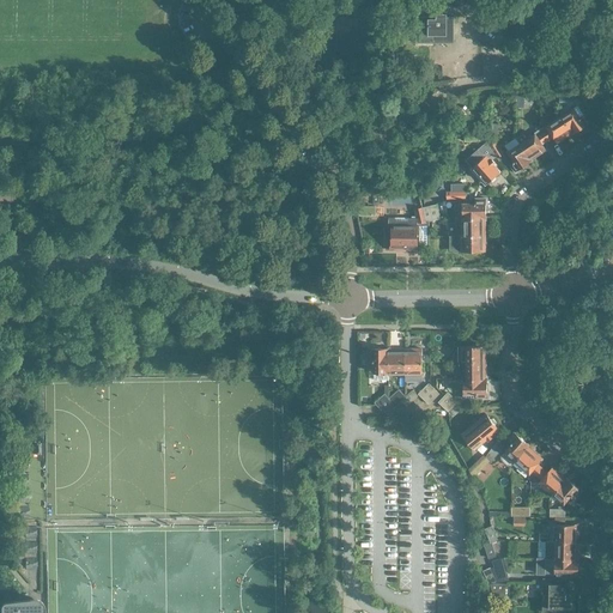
[(428,32),(431,43),(454,43),(454,17),(447,17),(447,13),(436,13),(436,17),(417,17),(417,32),(428,32)]
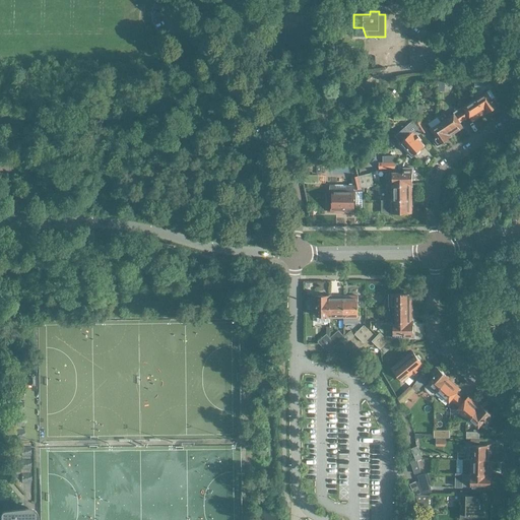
[(497,108),(501,105),(496,98),(493,100),(492,100),(486,91),(476,99),(484,112),(486,114),(496,107),(497,108)]
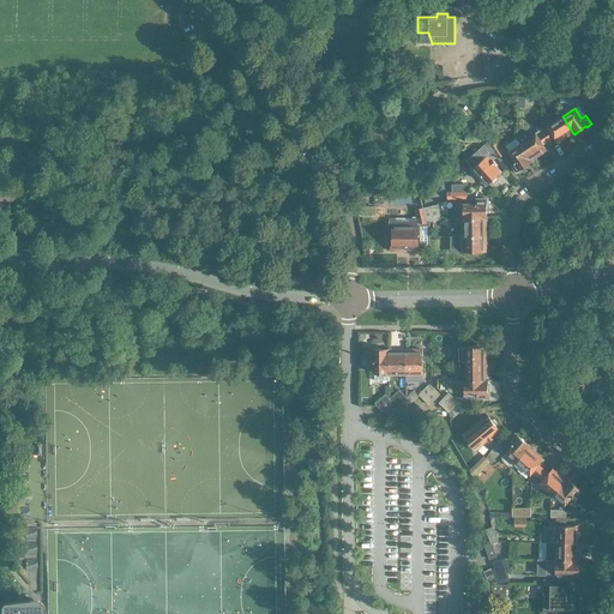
[(563,138),(572,132),(563,116),(547,126),(545,127),(542,125),(540,126),(548,140),(554,137),(558,143),(563,139),(563,138)]
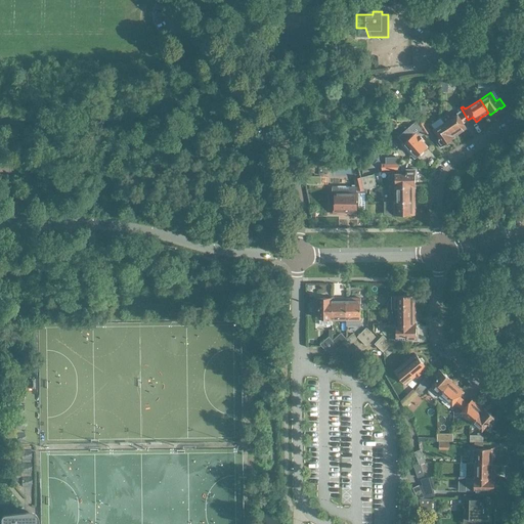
[(464,123),(468,120),(461,107),(457,110),(460,113),(456,114),(457,115),(450,119),(447,115),(442,119),(444,123),(453,136),(462,130),(463,131),(467,128),(464,123)]
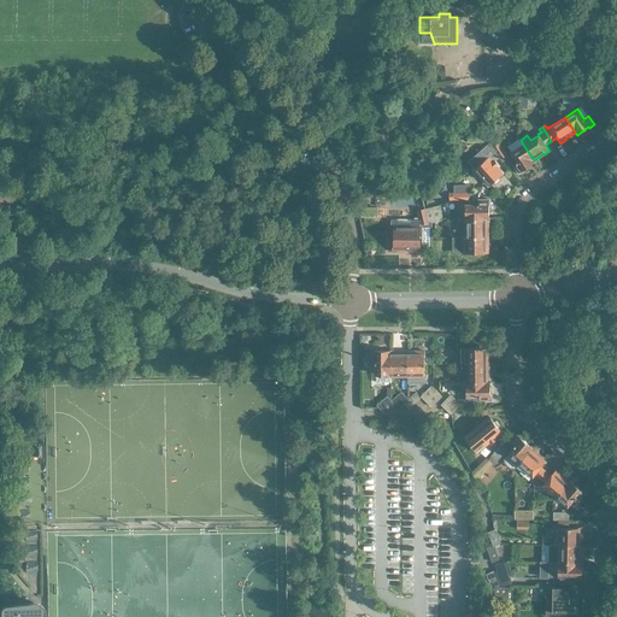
[(494,148),(495,152),(501,159),(507,156),(499,144),(493,147),(494,148)]
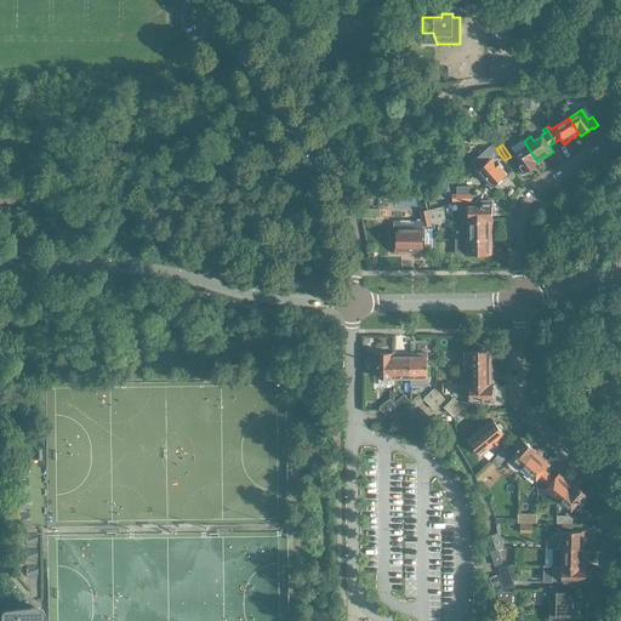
[(539,164),(537,161),(527,146),(514,154),(520,163),(520,164),(517,166),(523,176),(527,174),(528,172),(527,171),(539,164)]
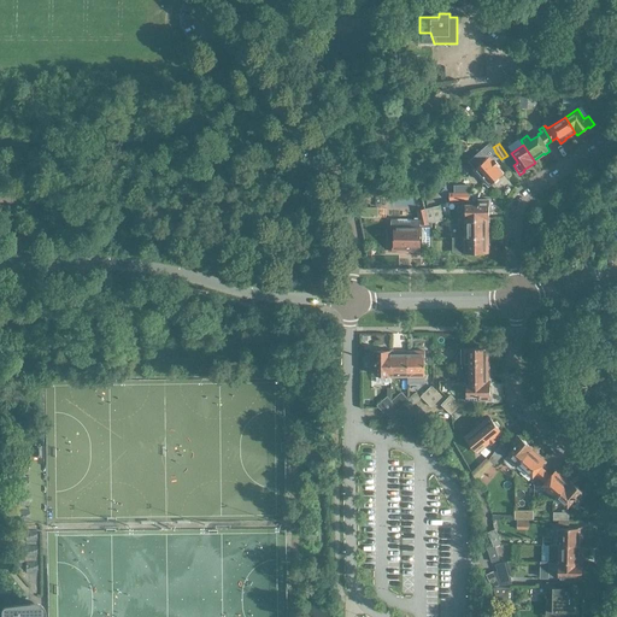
[(497,163),(501,159),(495,152),(494,148),(491,151),(493,153),(475,169),(489,186),(493,182),(495,182),(495,183),(499,180),(499,178),(499,177),(503,174),(497,166),(499,165),(497,163)]
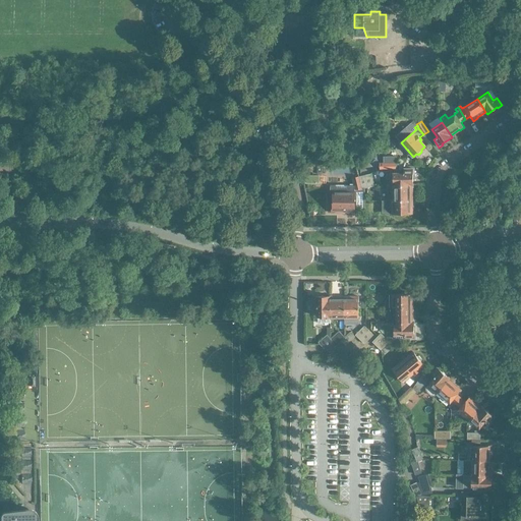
[(345,164),(346,172),(357,171),(355,162),(345,164)]
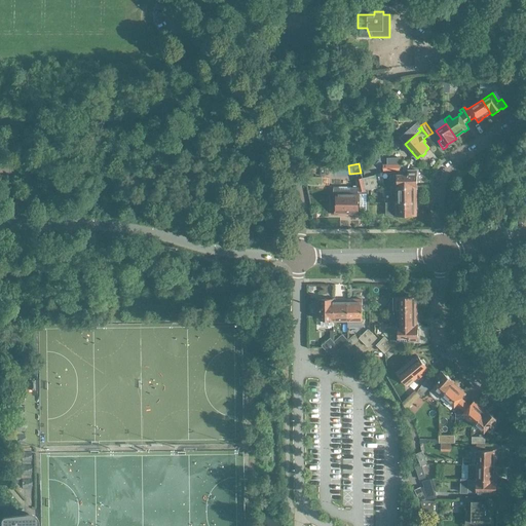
[(417,176),(418,176),(418,171),(408,171),(408,174),(408,175),(397,175),(398,188),(415,187),(417,187),(417,176)]
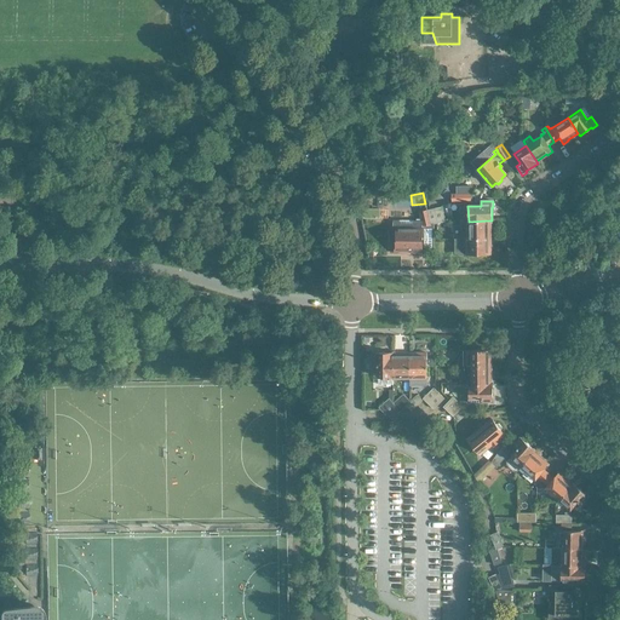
[(442,207),(435,208),(437,223),(445,222),(442,207)]
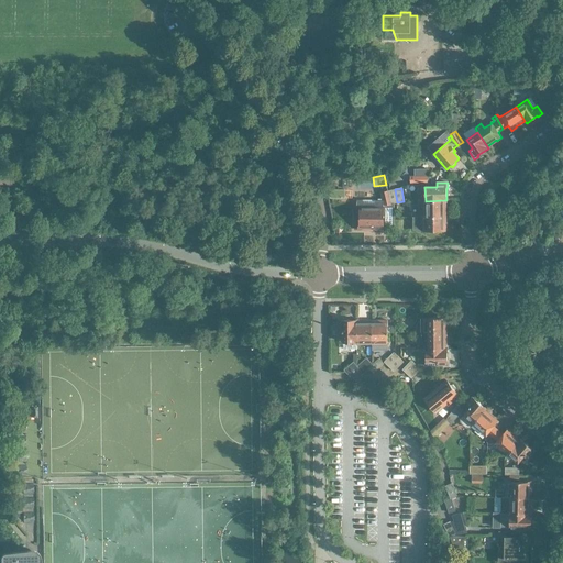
[(397,202),(395,189),(388,191),(392,205),(395,203),(397,202)]
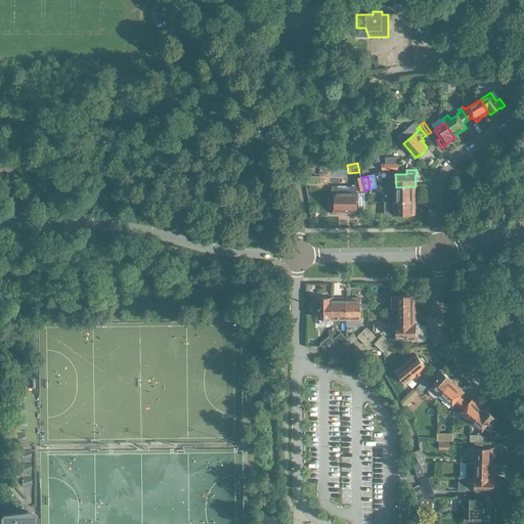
[(364,190),(361,178),(355,179),(356,186),(356,191),(359,191),(364,190)]
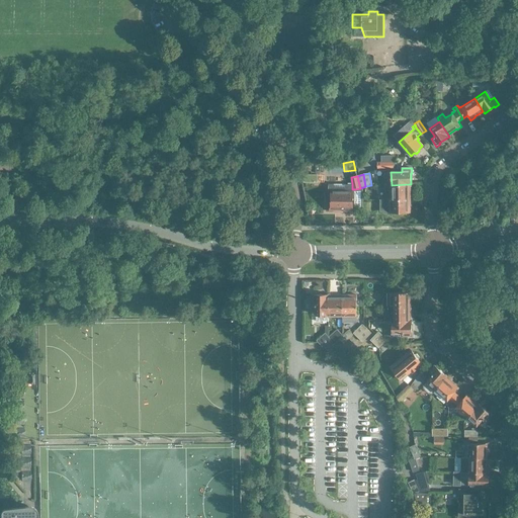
[(362,205),(363,187),(360,188),(355,189),(352,189),(352,184),(331,184),(331,189),(332,189),(331,203),(330,210),(342,210),(344,209),(344,204),(346,204),(346,205),(362,205)]
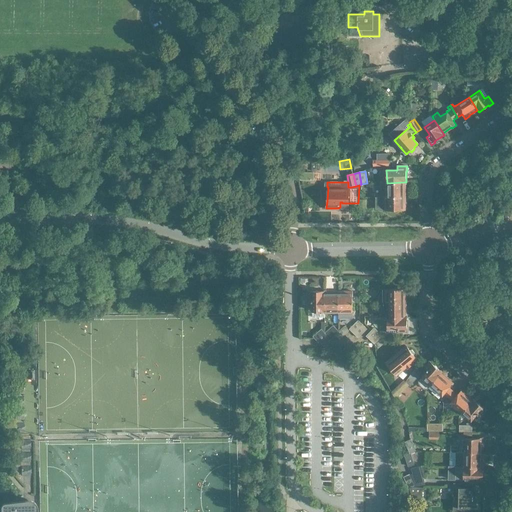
[(404,189),(404,182),(387,183),(387,197),(404,197),(405,197),(405,189),(404,189)]
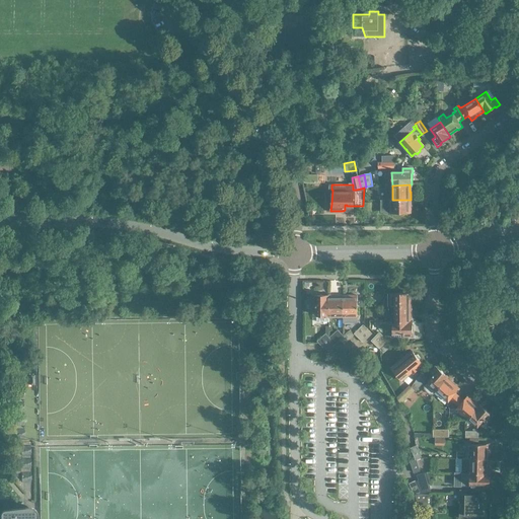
[(410,206),(410,200),(392,200),(385,200),(385,213),(411,212),(411,206),(410,206)]
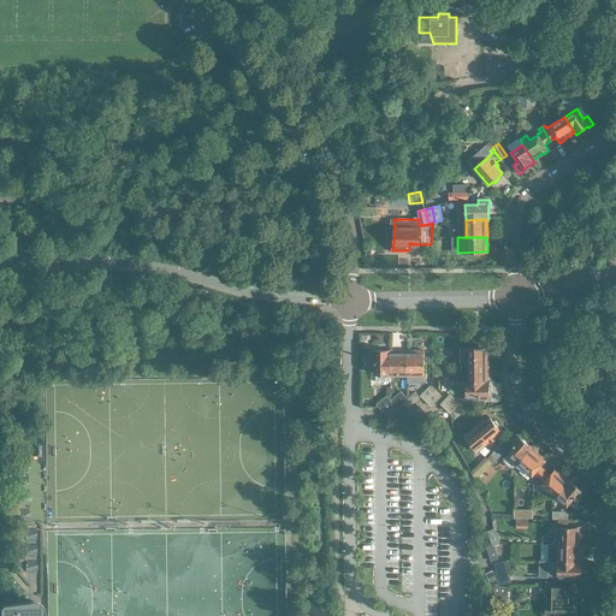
[(462,363),(466,363),(487,363),(487,355),(489,355),(489,348),(462,348),(462,363)]
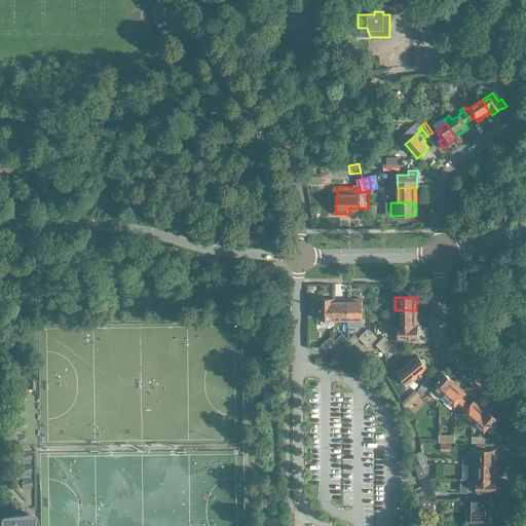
[(334,322),(334,300),(334,299),(322,299),(322,298),(316,298),(316,309),(321,309),(322,327),(334,327),(334,322)]
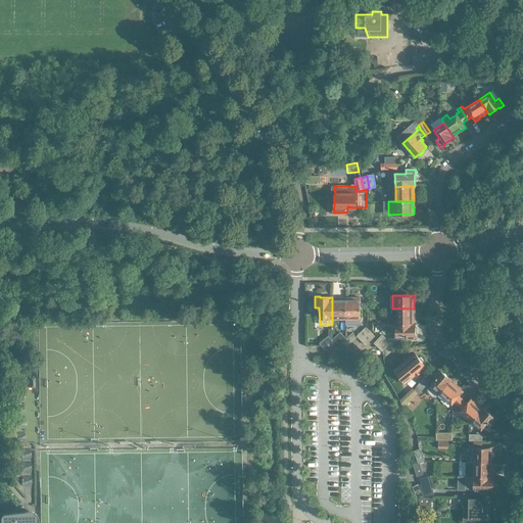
[(346,320),(345,298),(345,297),(338,297),(338,298),(332,298),(332,320),(346,320)]
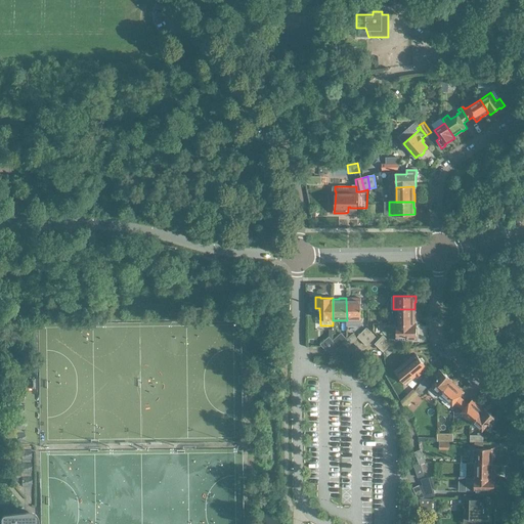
[(353,299),(346,299),(347,320),(360,320),(360,298),(353,298),(353,299)]
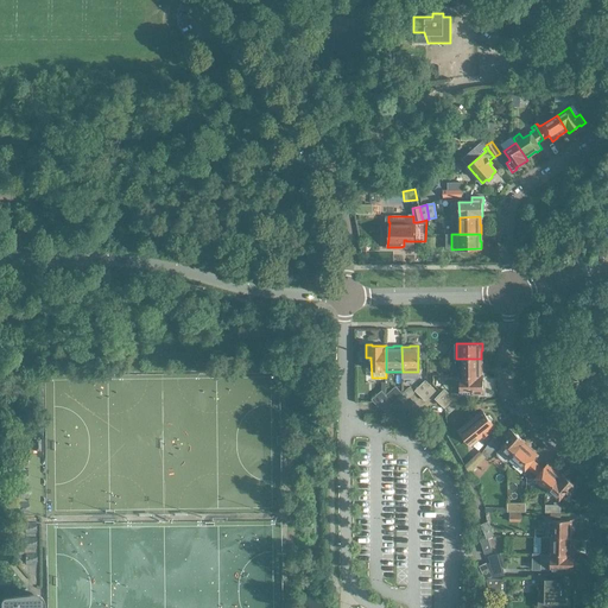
[(482,359),(481,359),(460,359),(460,375),(481,375),(481,368),(482,368),(482,359)]
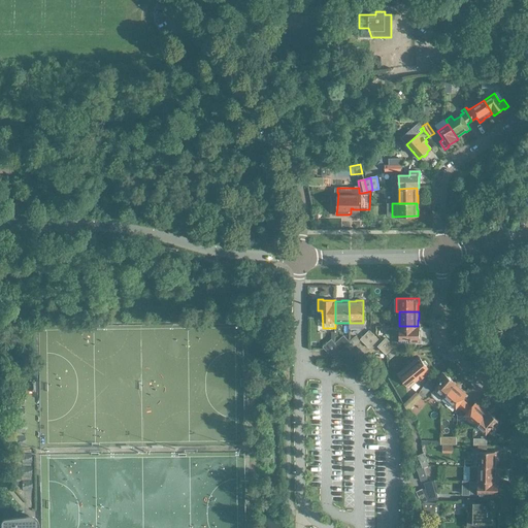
[(420,326),(418,326),(399,326),(399,338),(410,338),(410,339),(410,343),(421,342),(421,338),(420,337),(420,326)]
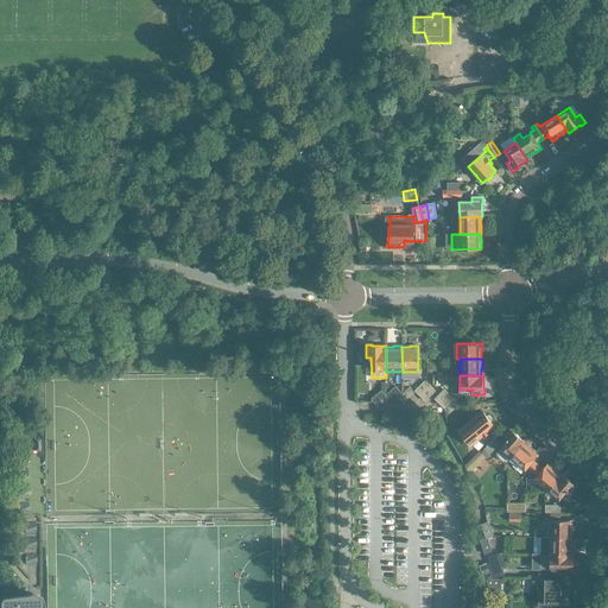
[(420,396),(430,386),(425,381),(416,391),(420,396)]
